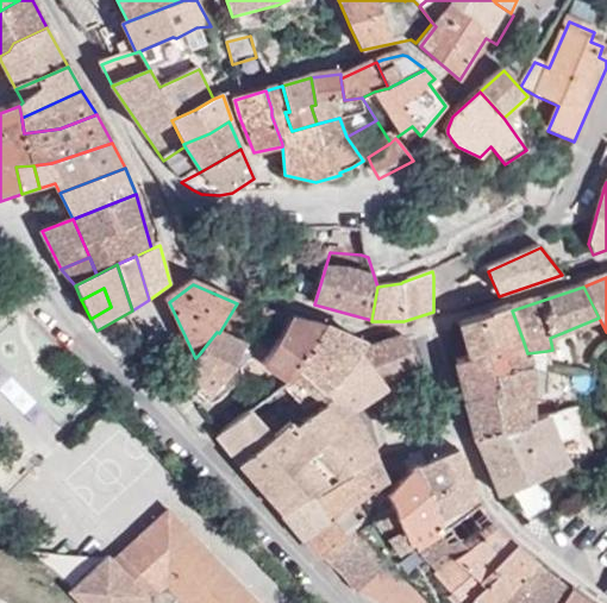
[(469,358),(523,339),(512,311),(511,307),(461,327),(469,358)]
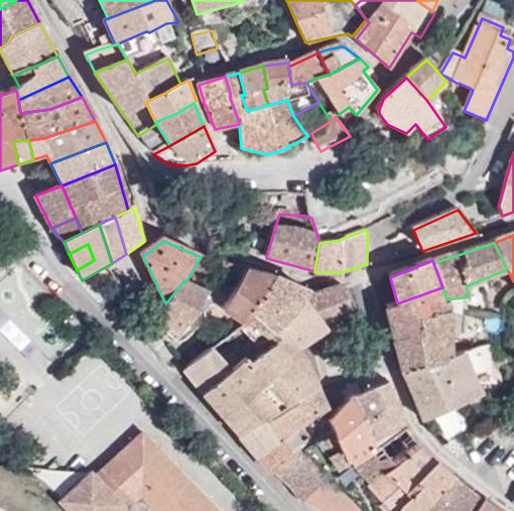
[(275,278),(224,263),(221,275),(241,282),(224,312),(245,325),(247,326),(275,278)]
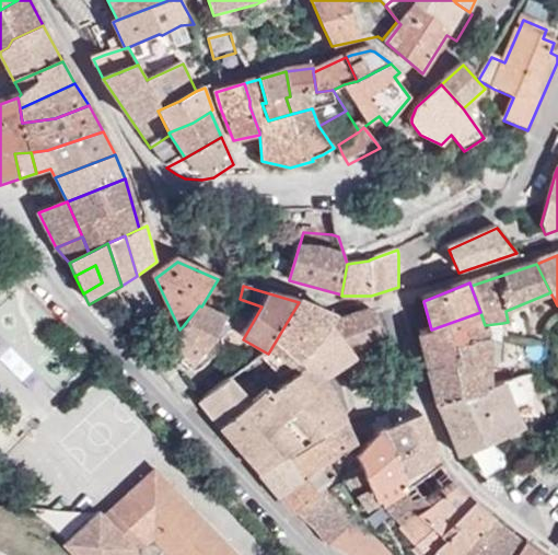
[(268,354),(266,353),(232,382),(230,381),(201,405),(221,430),(299,362),(321,340),(329,326),(337,315),(335,313),(333,316),(299,302),(268,354)]
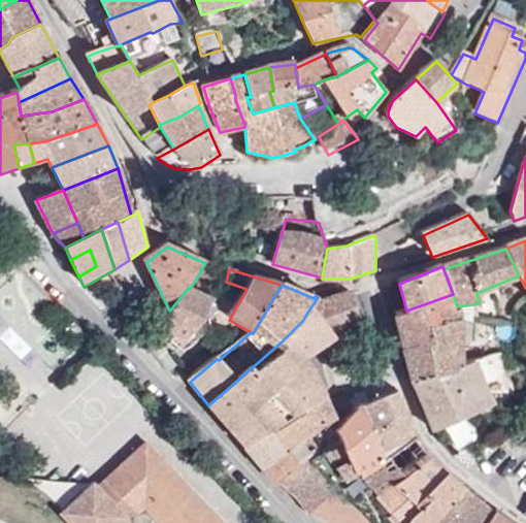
[(204,319),(212,301),(190,289),(188,288),(172,307),(169,311),(169,327),(184,348),(191,336),(204,319)]
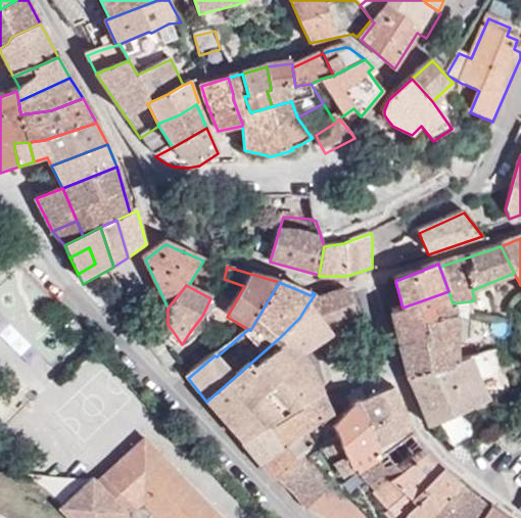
[(456,317),(468,319),(469,301),(453,303),(448,291),(403,308),(403,309),(392,313),(400,345),(431,337),(428,323),(456,315),(456,317)]
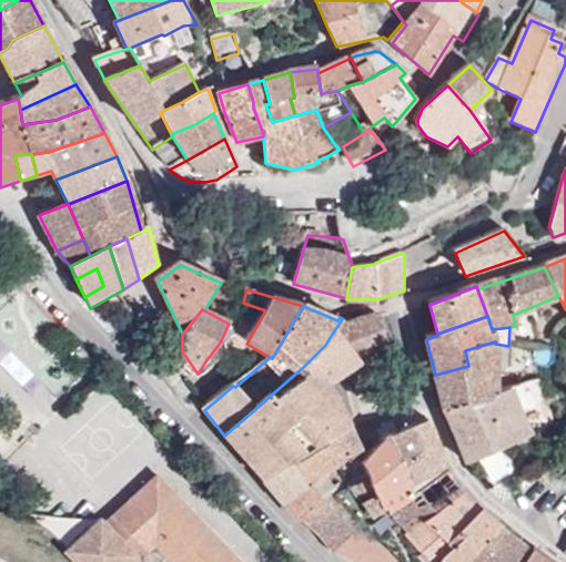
[(376,317),(336,333),(346,344),(359,364),(386,346),(376,317)]
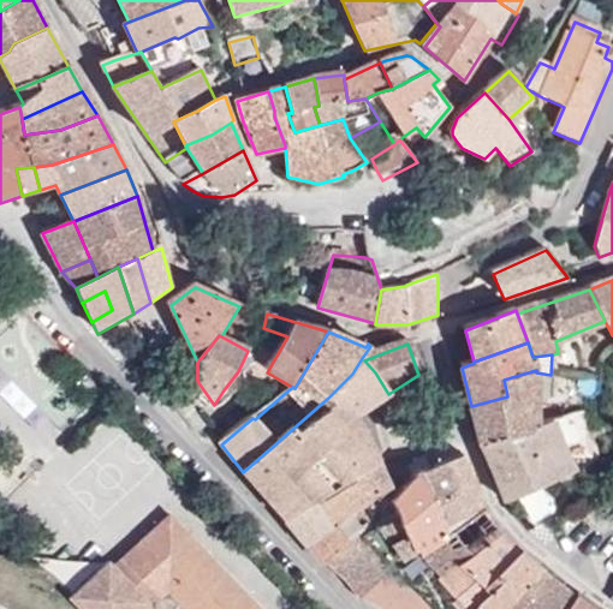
[(364,360),(362,358),(352,374),(328,398),(357,418),(388,394),(375,372),(364,360)]
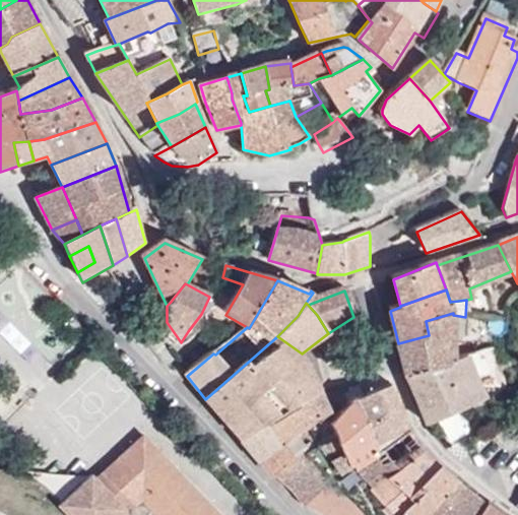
[(398,343),(407,377),(453,362),(452,341),(453,315),(453,313),(426,321),(429,335),(398,343)]
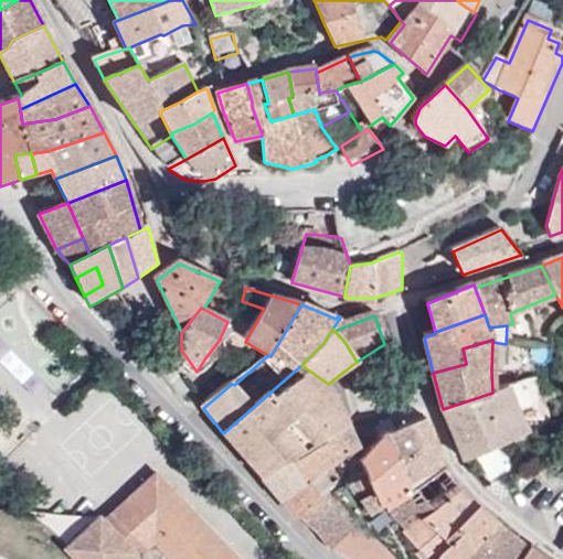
[(328,384),(301,365),(223,433),(264,481),(289,460),(349,425),(336,397),(328,384)]
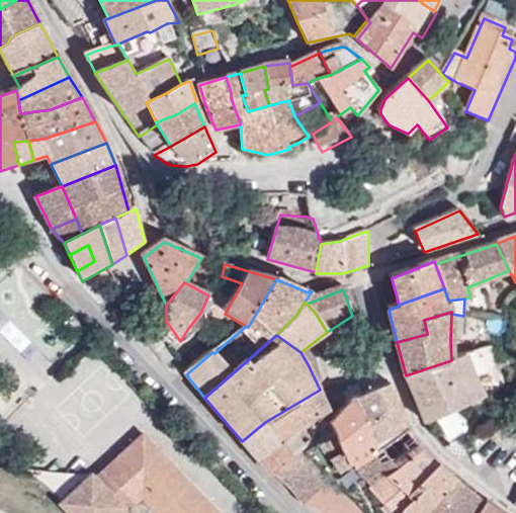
[(426,425),(484,397),(474,376),(488,372),(482,352),(467,355),(451,360),(406,375),(426,425)]
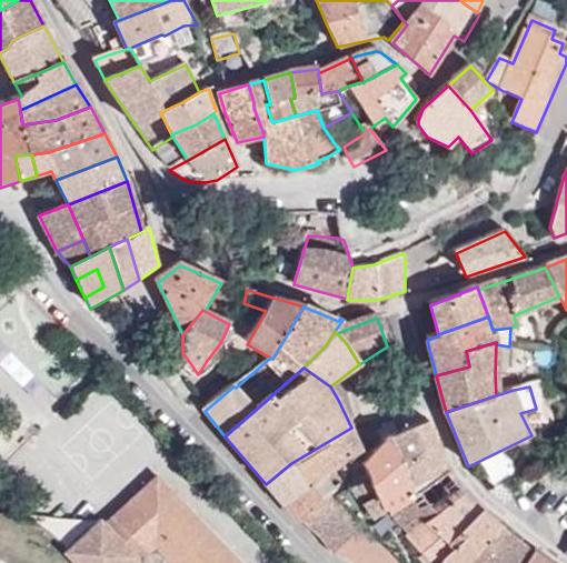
[(419,428),(410,431),(434,484),(447,473),(449,472),(428,424),(419,428)]
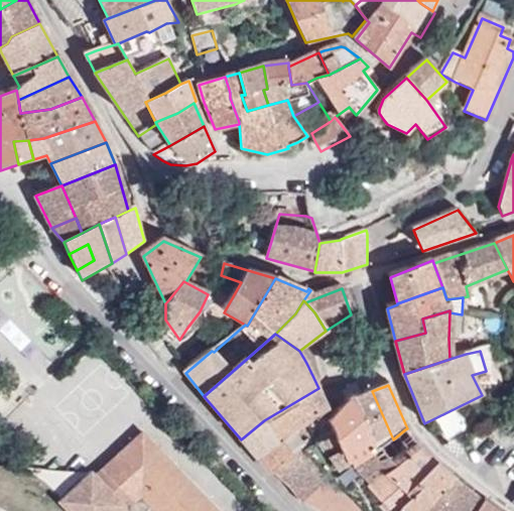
[(329,413),(318,388),(264,420),(241,439),(272,475),(294,458),(282,442),(294,433),(329,413)]
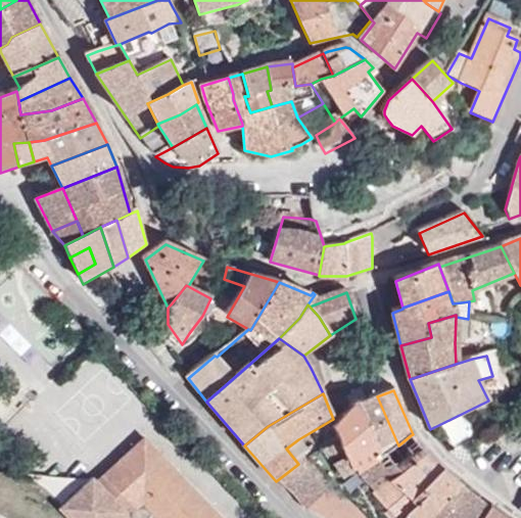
[(377,396),(358,404),(368,422),(371,433),(382,458),(398,445),(377,396)]
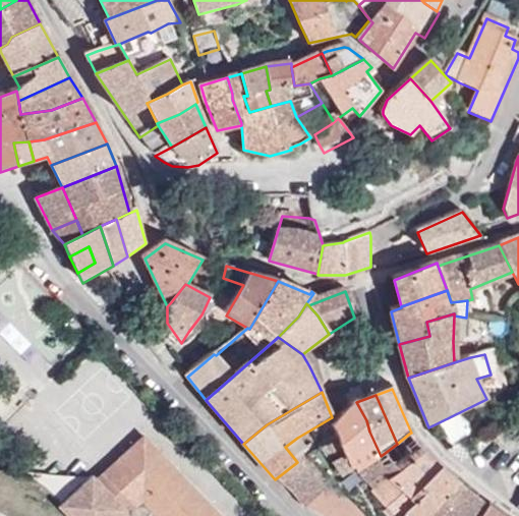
[(356,402),(334,427),(338,440),(325,448),(334,465),(343,479),(352,472),(356,470),(358,472),(381,456),(369,432),(366,420),(356,402)]
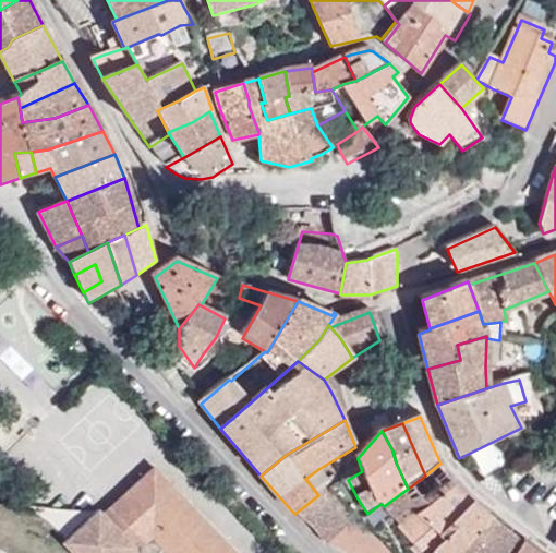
[(408,489),(384,506),(401,526),(400,528),(417,547),(433,530),(417,515),(449,490),(454,487),(438,465),(425,476),(408,489)]
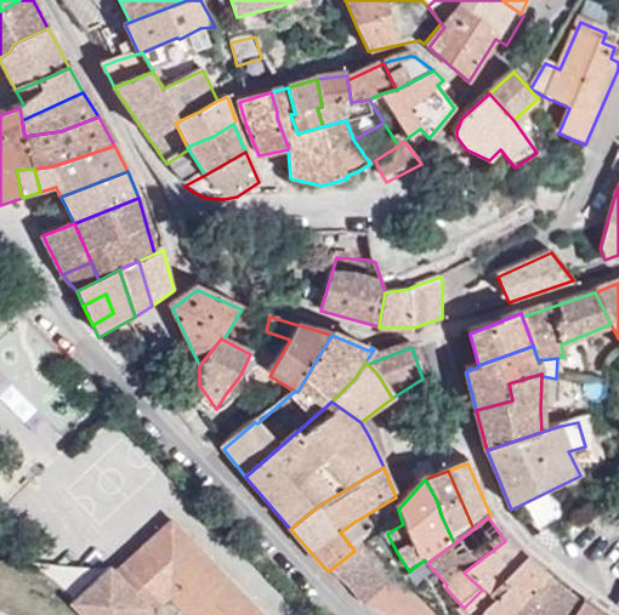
[(369,540),(355,522),(340,533),(355,551),(363,544),(369,540)]
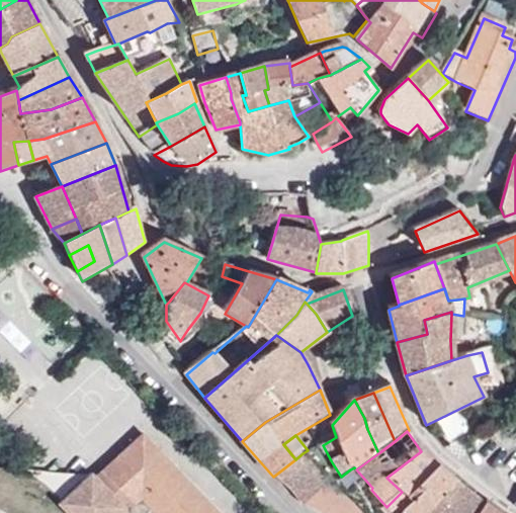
[(134,512),(178,471),(145,438),(96,482),(125,512),(134,512)]
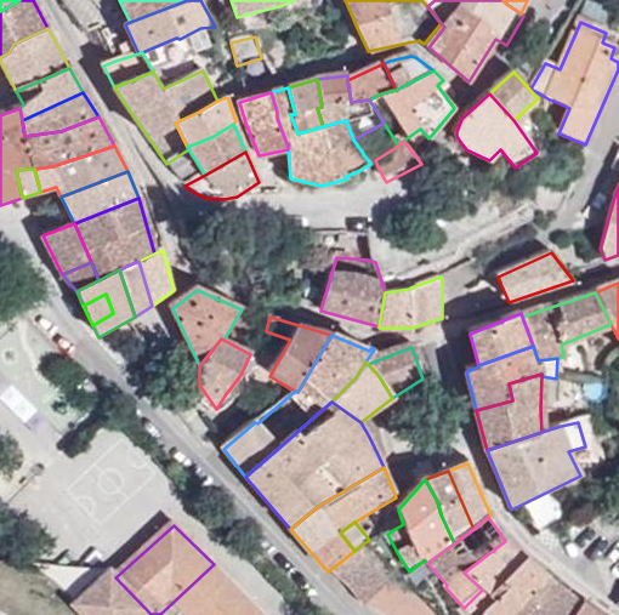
[(526,558),(505,541),(500,545),(464,573),(482,590),(464,608),(460,611),(463,614),(483,614),(484,613),(493,602),(488,597),(526,558)]
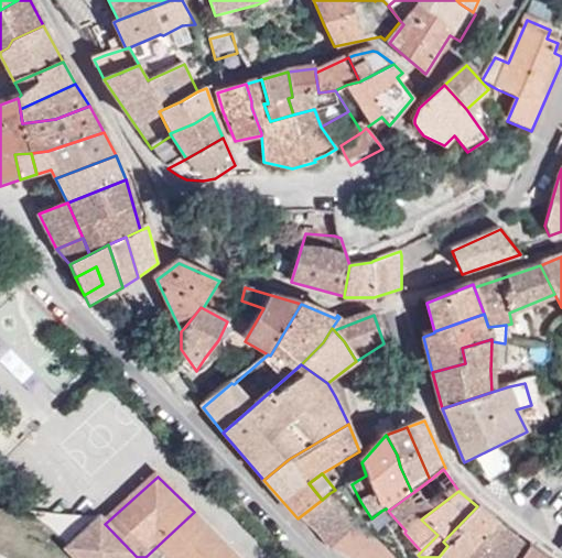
[(322,500),(298,518),(316,535),(330,550),(338,554),(345,557),(392,557),(364,529),(347,510),(330,493),(322,500)]
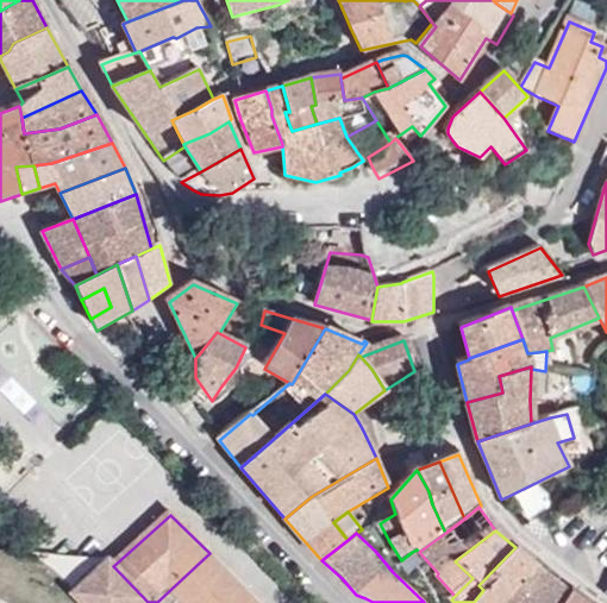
[(501,602),(536,565),(515,547),(479,585),(483,590),(475,601),(476,602),(501,602)]
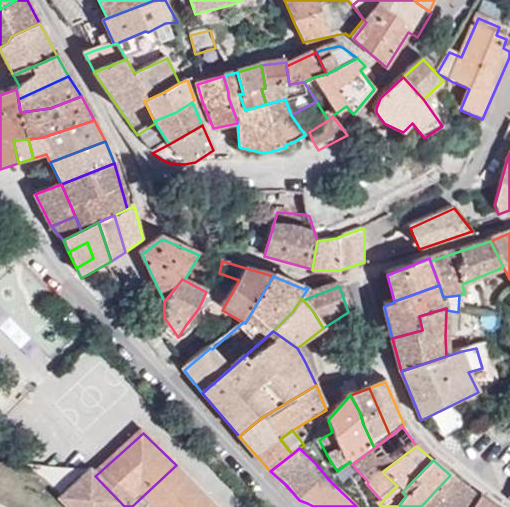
[(216,506),(176,465),(132,506),(124,506),(95,476),(91,472),(59,501),(64,506),(148,506),(149,505),(150,506),(216,506)]
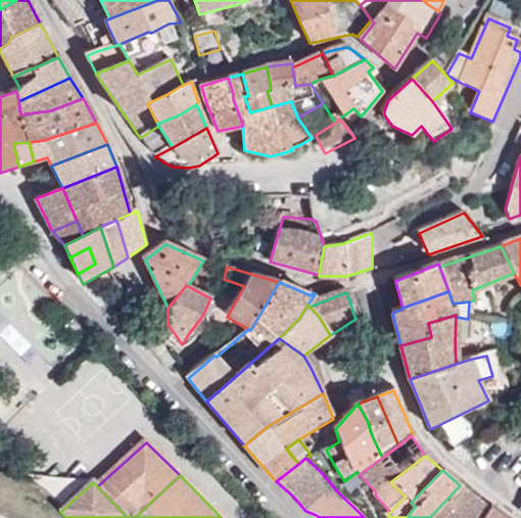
[(484,517),(490,509),(460,485),(430,517),(484,517)]
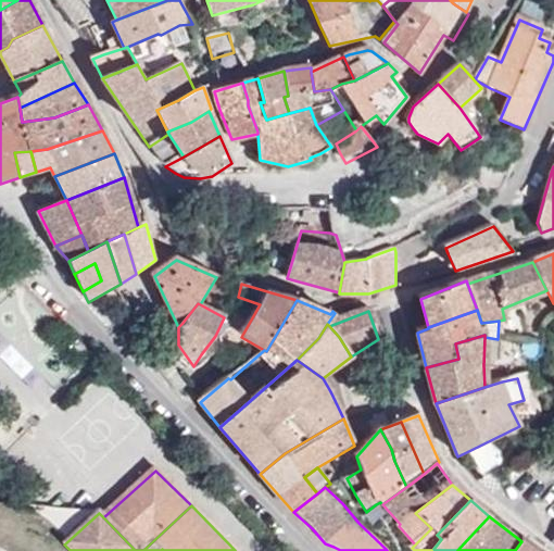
[(534,550),(521,541),(515,550),(534,550)]
